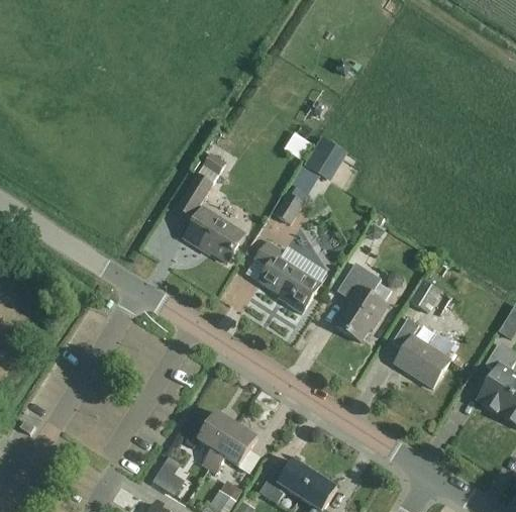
[(303,164),(328,179),(345,150),(320,135),(303,164)]
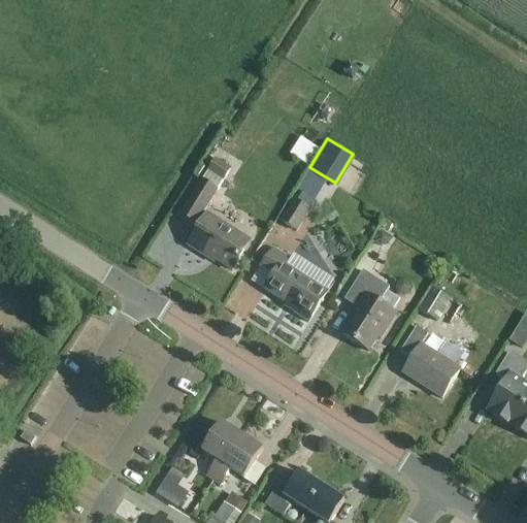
[(224,177),(231,165),(216,156),(208,167),(223,176),(224,177)]
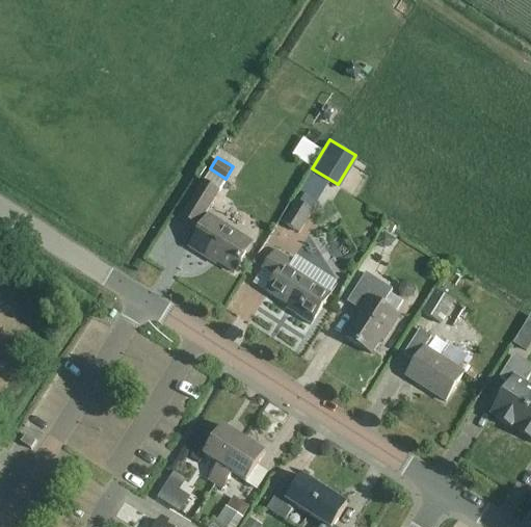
[(209,168),(203,178),(218,187),(224,178),(210,168),(209,168)]
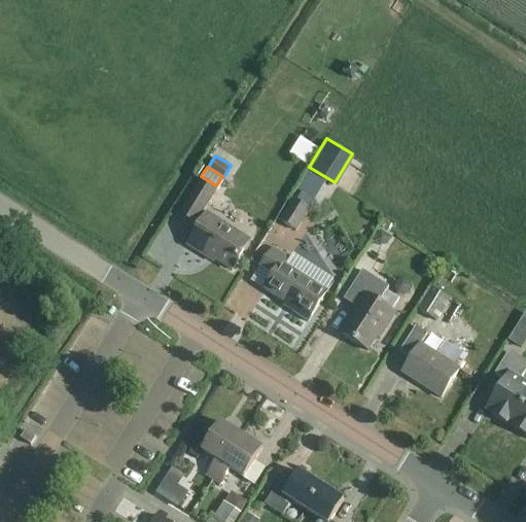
[(236,252),(246,237),(202,208),(216,185),(201,176),(178,211),(197,223),(185,241),(206,254),(208,251),(231,267),(239,254),(236,252)]
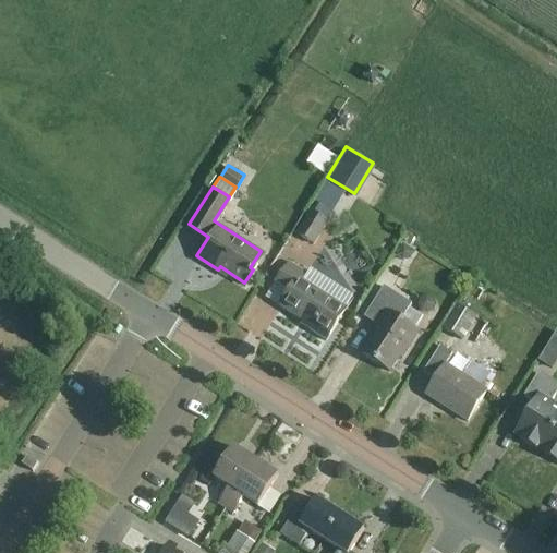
[(315,201),(310,208),(324,217),(328,209),(315,201)]
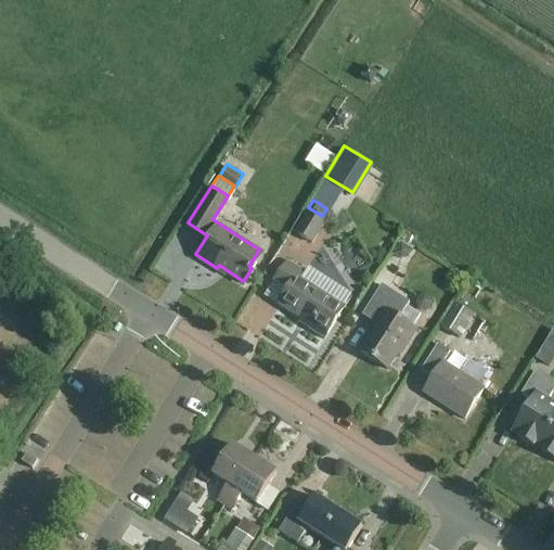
[(271,246),(296,218),(280,204),(255,232),(271,246)]
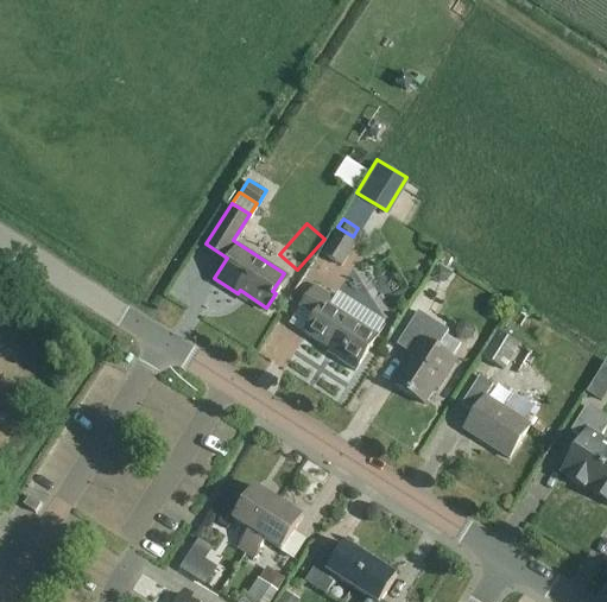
[(340,263),(355,238),(353,236),(337,227),(323,252),(340,263)]
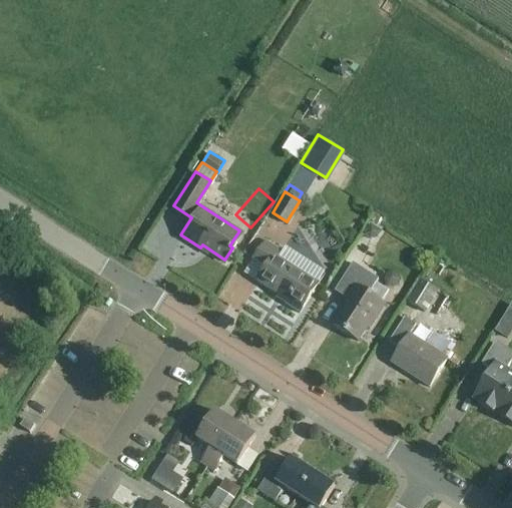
[(369,218),(361,231),(367,234),(376,231),(380,225),(369,218)]
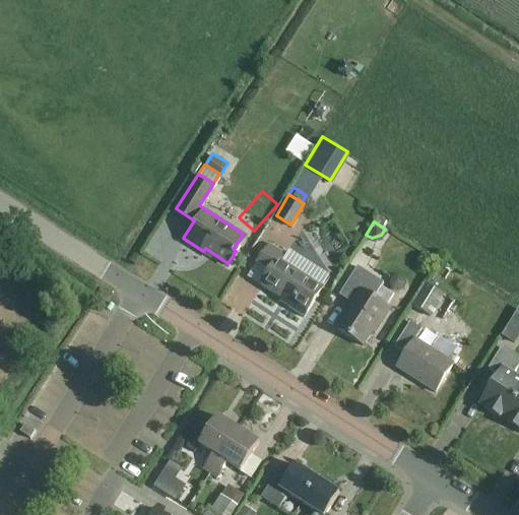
[(303,314),(322,283),(281,258),(285,251),(269,240),(256,260),(269,268),(260,283),(288,302),(287,305),(303,314)]
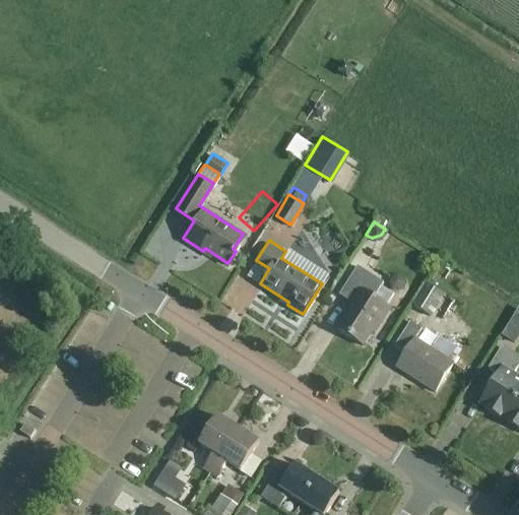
[(374,331),(389,306),(385,303),(392,292),(380,283),(383,280),(357,263),(338,293),(352,301),(336,326),(362,343),(371,329),(374,331)]
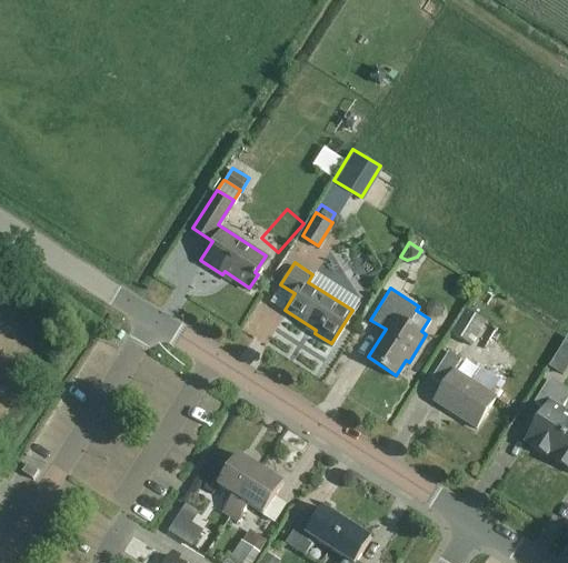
[(472,342),(487,320),(464,305),(450,329),(472,342)]
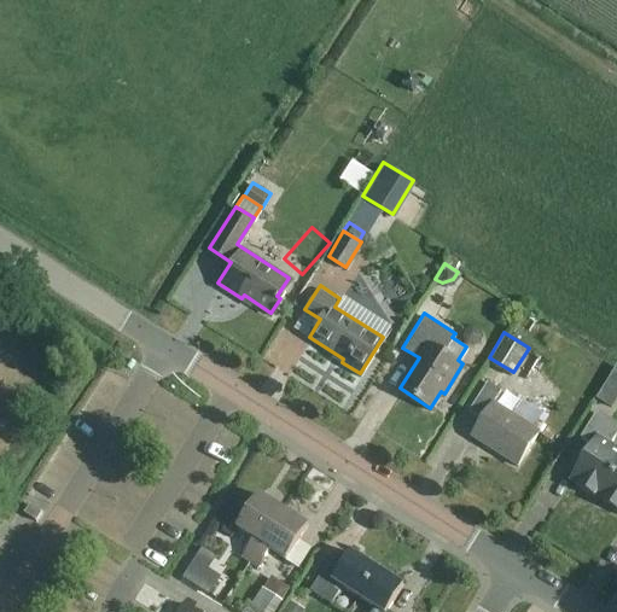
[(537,430),(511,413),(493,401),(500,389),(487,380),(469,409),(481,418),(471,433),(517,462),(537,430)]
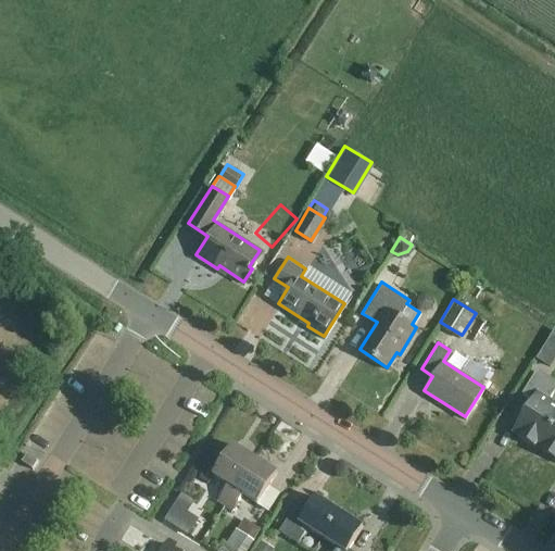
[(554,358),(554,348),(546,342),(538,358),(550,365),(554,358)]
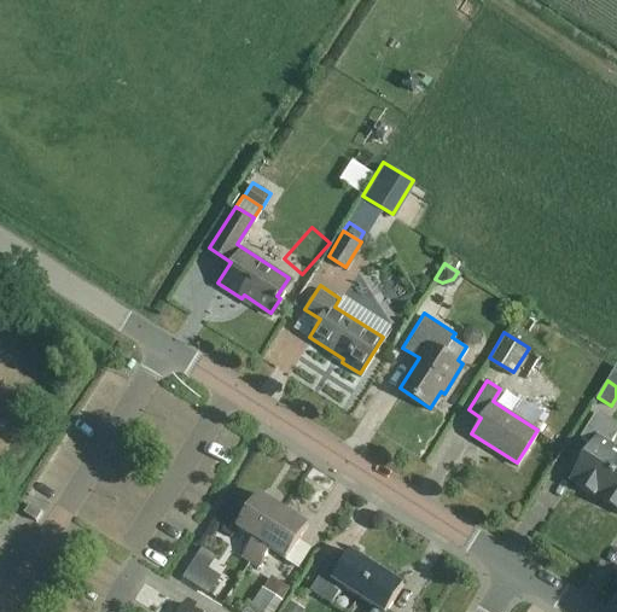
[(598,496),(616,464),(616,446),(609,441),(616,427),(616,424),(594,411),(578,435),(591,442),(568,478),(598,496)]
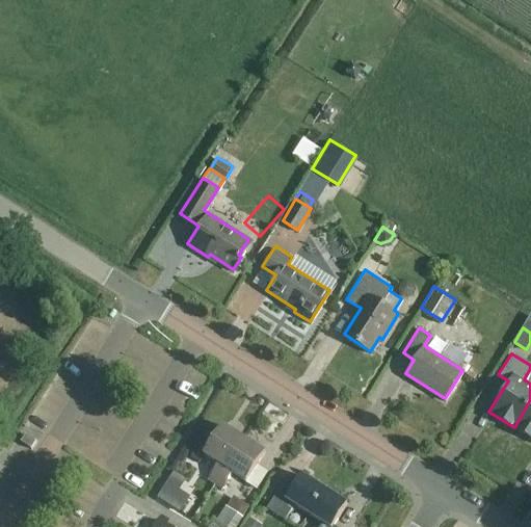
[(530,399),(514,427),(530,438),(530,399)]
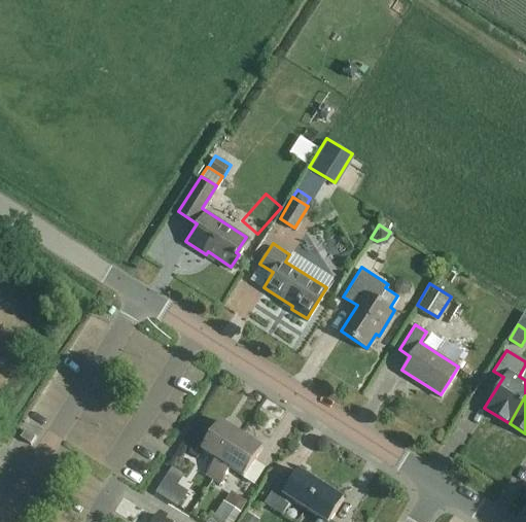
[(212,477),(240,431),(219,418),(200,448),(214,456),(205,472),(212,477)]
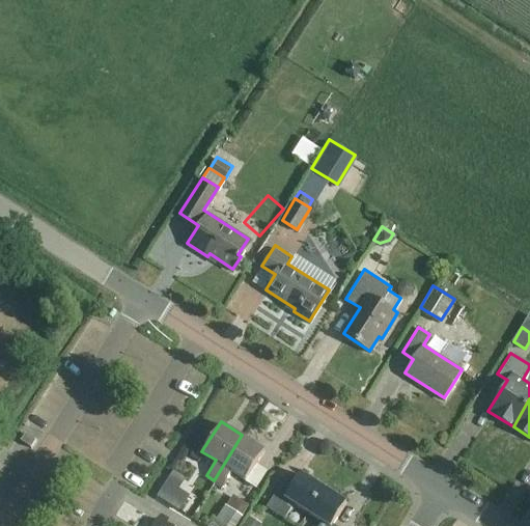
[(242,435),(214,480),(221,485),(230,469),(245,478),(263,449),(242,435)]
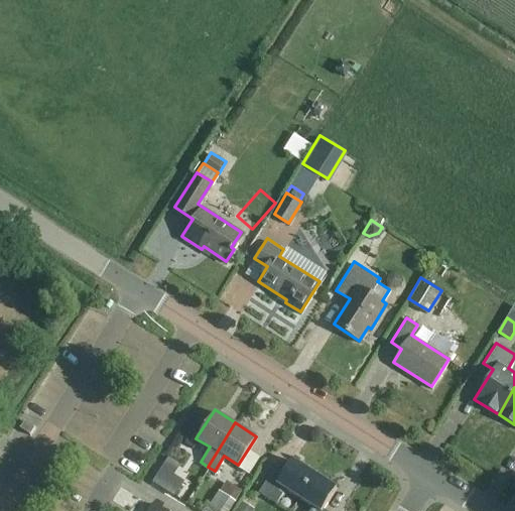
[(249,472),(261,454),(250,446),(238,465),(249,472)]
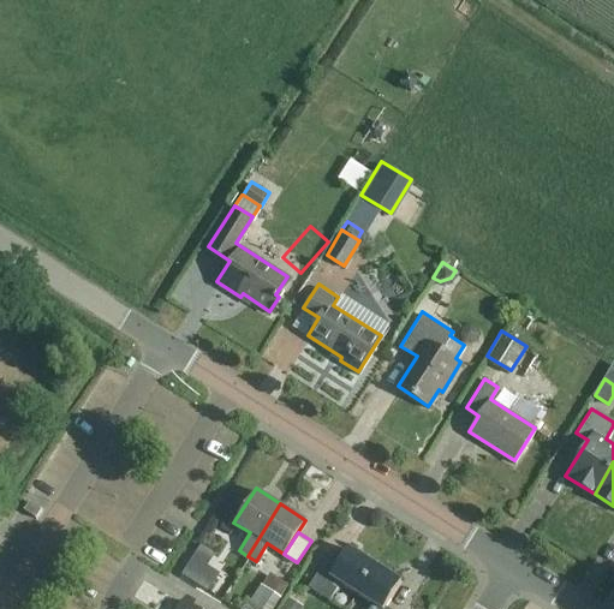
[(356,591),(374,563),(347,547),(331,572),(321,565),(308,585),(328,598),(339,581),(356,591)]
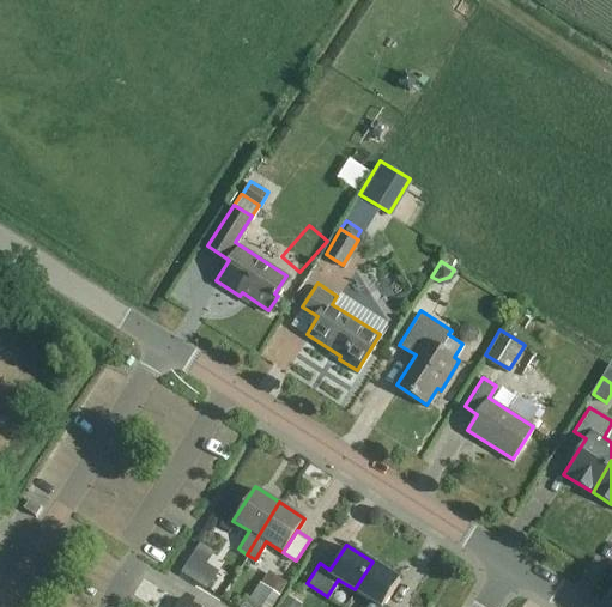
[(218,564),(208,558),(197,551),(186,568),(211,582),(220,565),(218,564)]
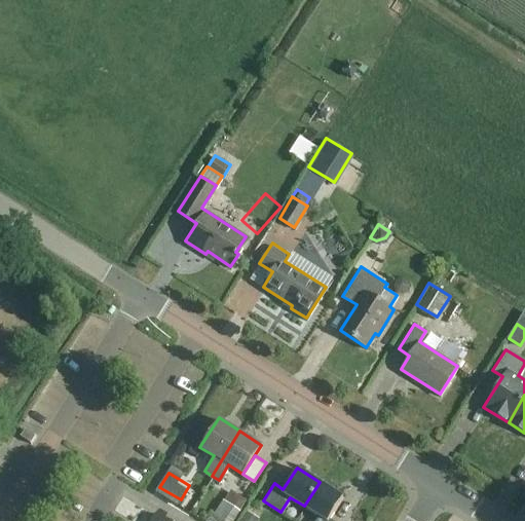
[(320,482),(304,506),(317,515),(313,520),(334,520),(328,517),(342,495),(320,482)]
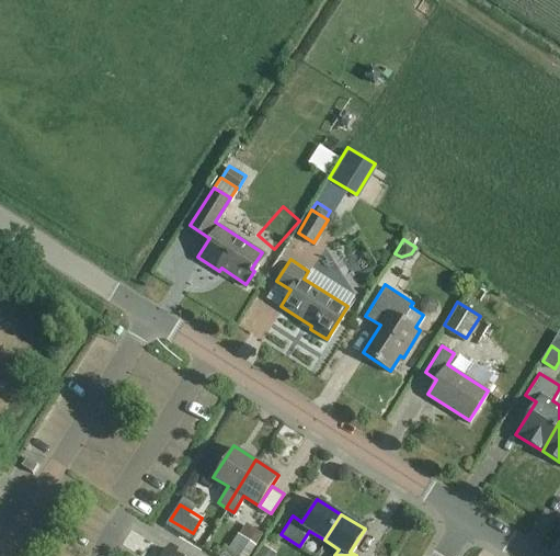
[(246,555),(262,531),(247,520),(239,532),(238,530),(220,555),(246,555)]
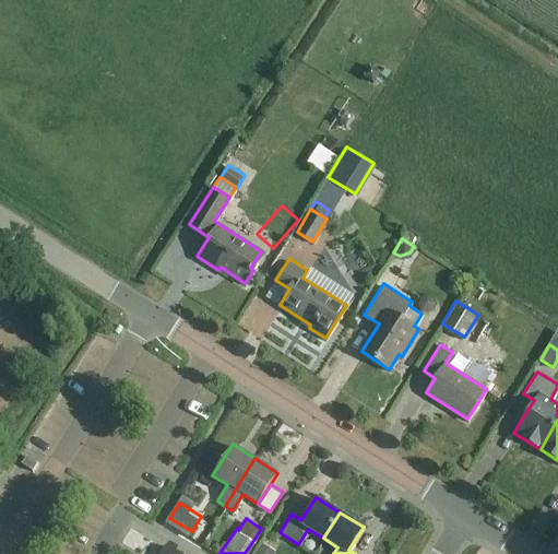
[(260,540),(250,553),(268,553),(272,547),(260,540)]
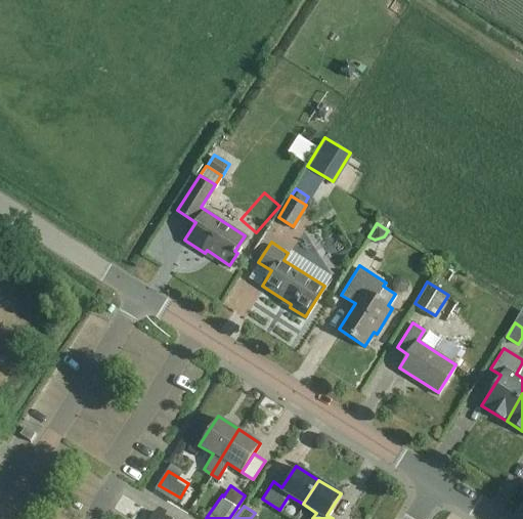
[(148,518),(169,518),(154,510),(148,518)]
